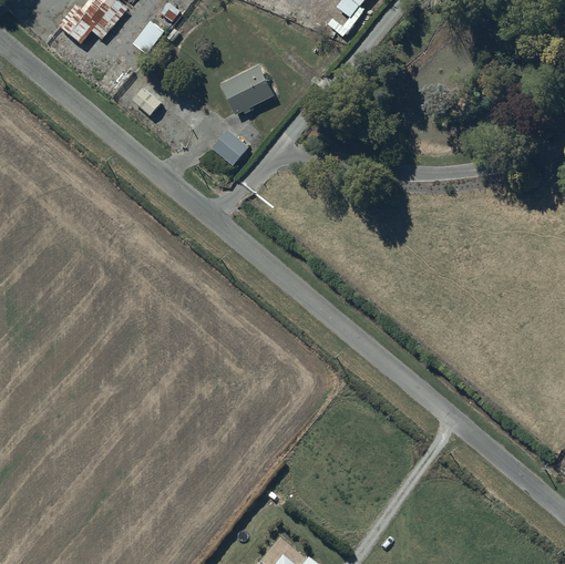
[(127,7),(117,0),(85,0),(79,8),(74,4),(58,24),(80,43),(91,30),(101,39),(127,7)]
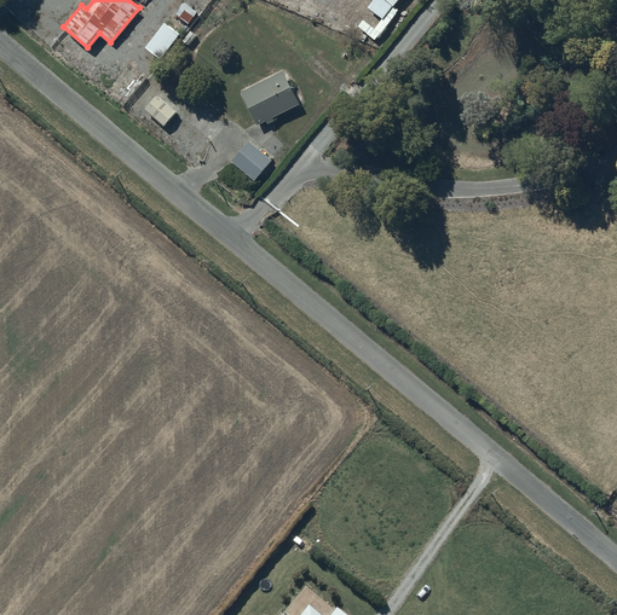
[(373,0),(367,7),(381,18),(374,27),(362,18),(356,25),(374,39),(398,9),(393,5),(397,0),(373,0)]
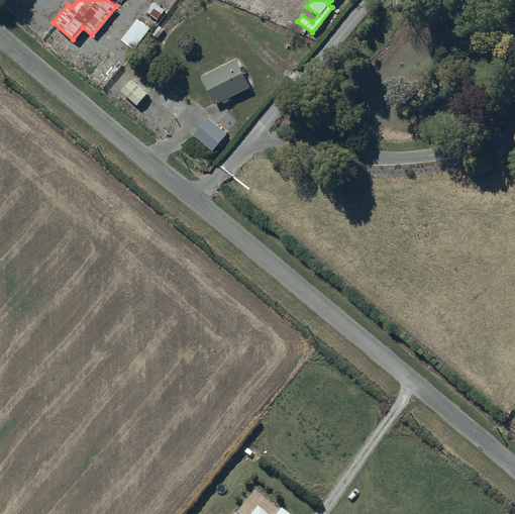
[(151,1),(144,11),(157,19),(164,10),(151,1)]
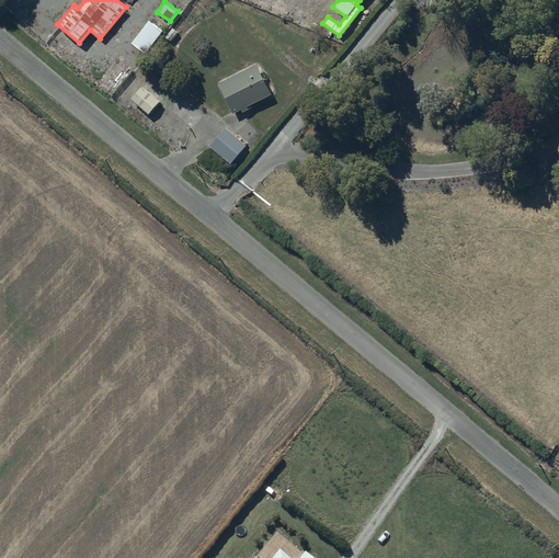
[(150,19),(130,44),(145,55),(163,30),(150,19)]
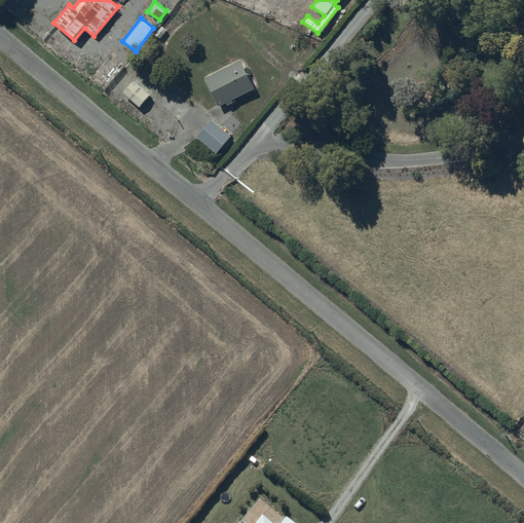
[(239,61),(204,78),(218,106),(225,102),(226,104),(232,102),(231,100),(254,88),(239,61)]
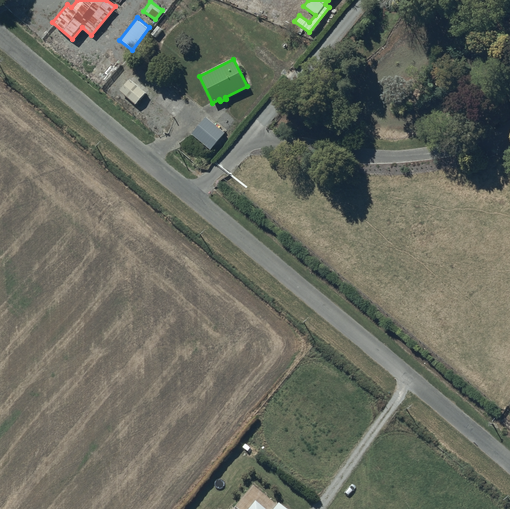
[(129,77),(118,90),(134,104),(145,91),(129,77)]
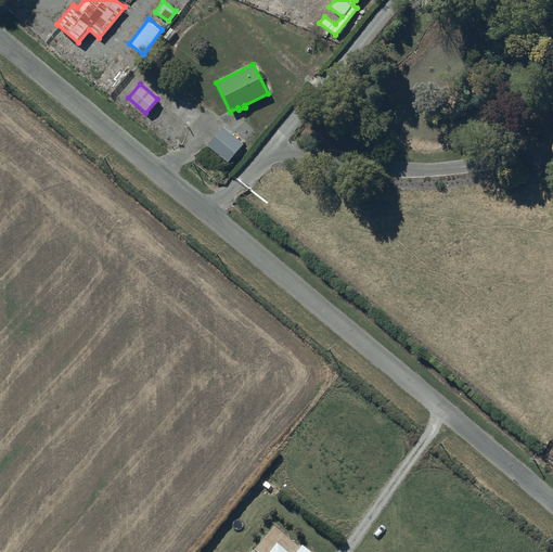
[(222,126),(207,144),(228,162),(243,143),(222,126)]
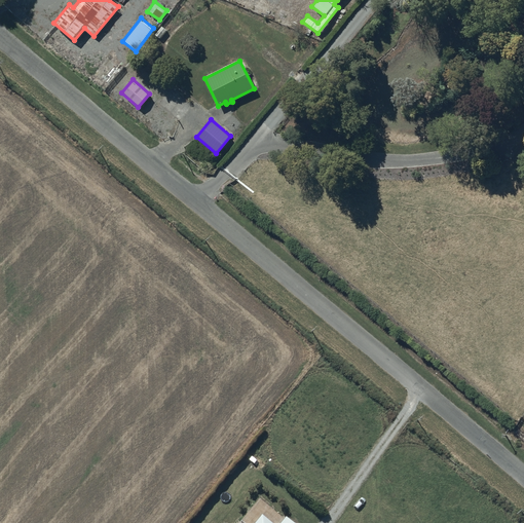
[(293,522),(284,515),(276,522),(274,522),(259,512),(250,522),(224,522),(222,521),(220,522),(293,522)]
